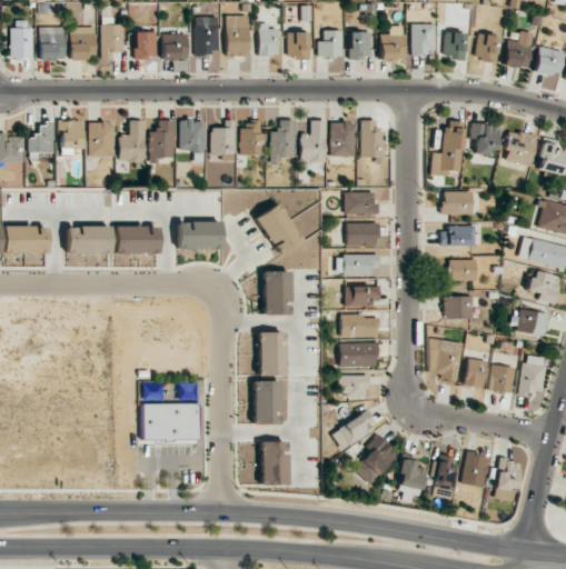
[(249,16),(227,16),(228,57),(250,56),(249,16)]
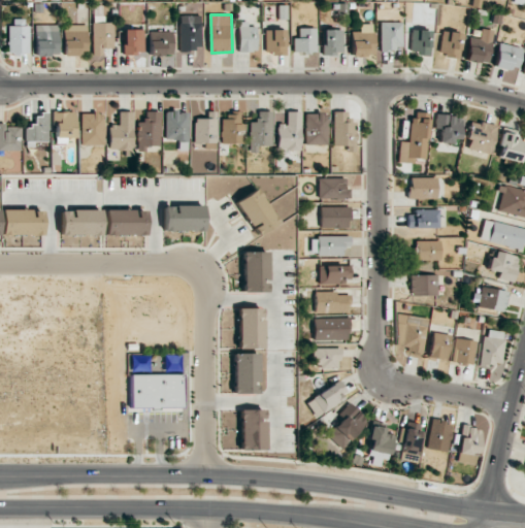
[(183,51),(204,50),(203,15),(182,15),(183,51)]
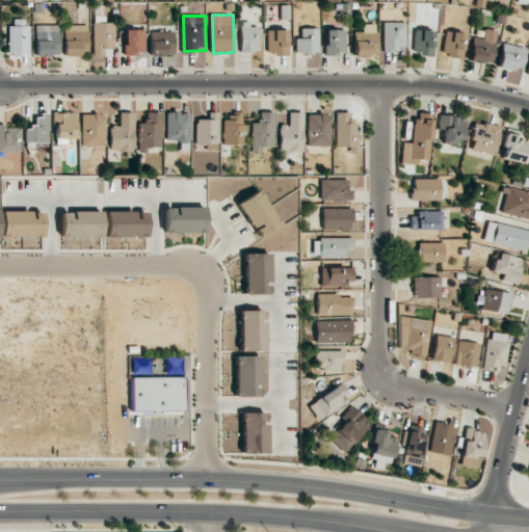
[(11,54),(30,55),(31,20),(11,19),(11,54)]
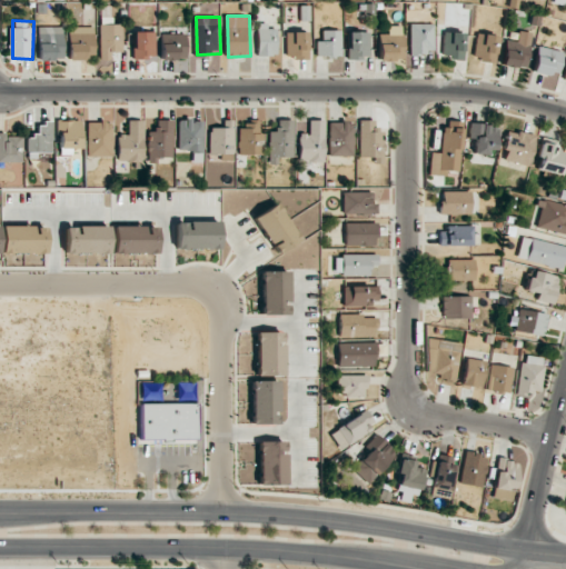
[(279,28),(270,28),(270,23),(260,23),(259,55),(279,56),(279,28)]
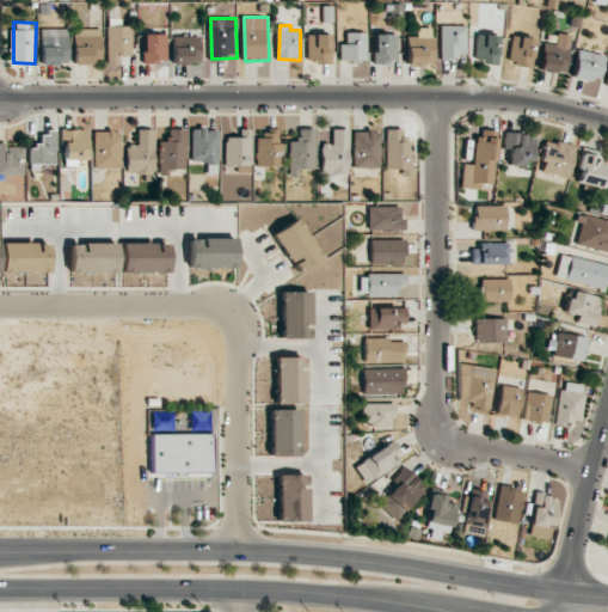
[(468,25),(443,26),(443,59),(468,59),(468,25)]
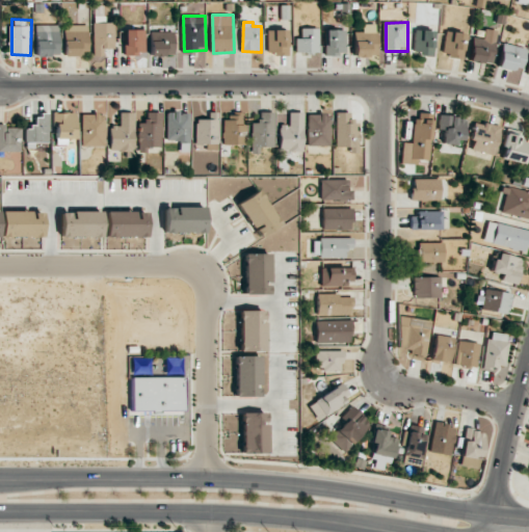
[(116,49),(116,23),(96,23),(96,56),(106,56),(106,49),(116,49)]
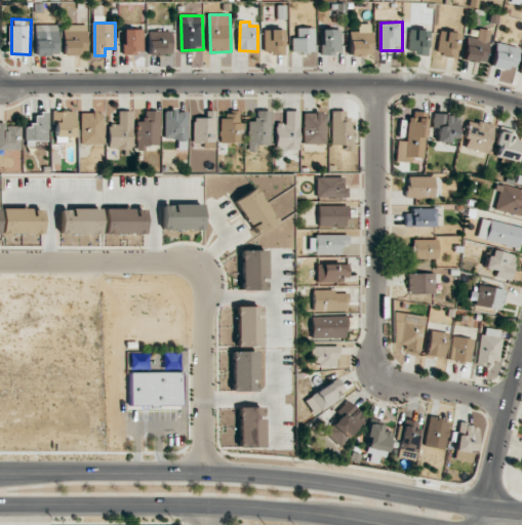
[(352,32),(352,55),(374,55),(373,24),(360,24),(360,31),(352,32)]
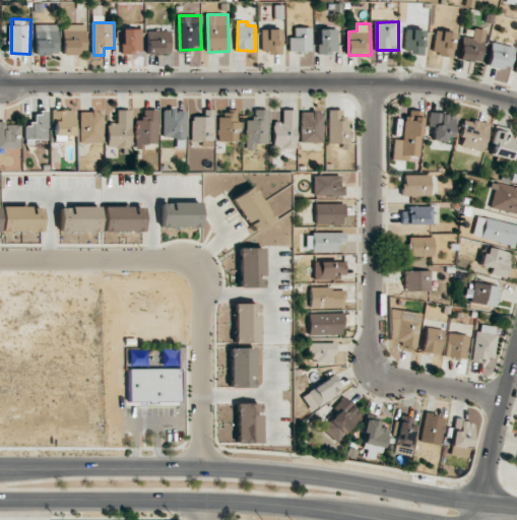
[(60,55),(60,24),(38,24),(38,55),(60,55)]
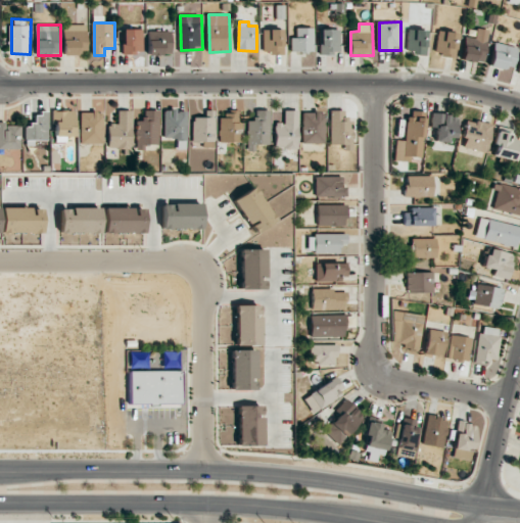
[(89,54),(88,25),(64,25),(65,54),(89,54)]
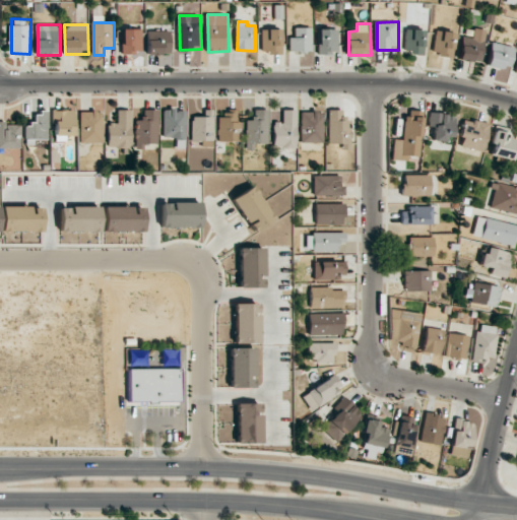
[(292,51),(313,52),(314,27),(297,27),(297,37),(292,37),(292,51)]
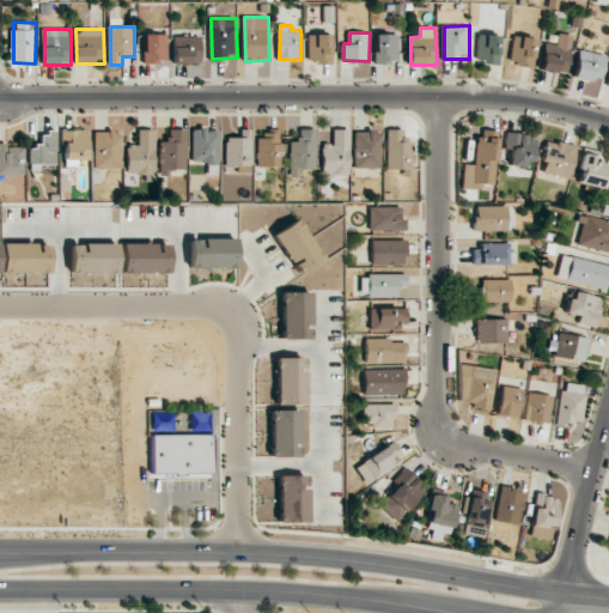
[(169,35),(146,34),(146,62),(169,62),(169,35)]
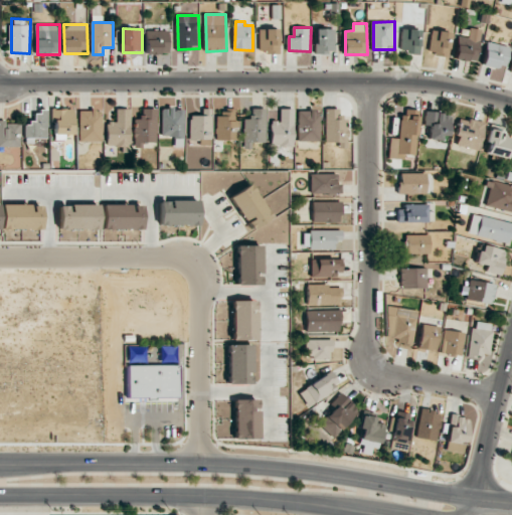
[(458,60),(480,61),(481,29),(470,28),(470,36),(459,36),(458,60)]
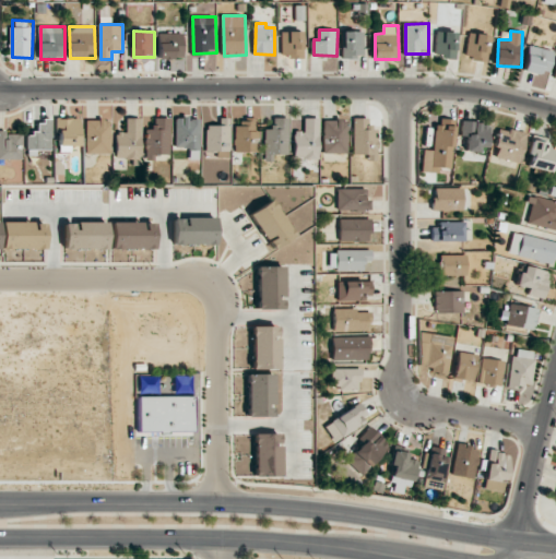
[(283,32),(284,58),(305,58),(305,32),(283,32)]
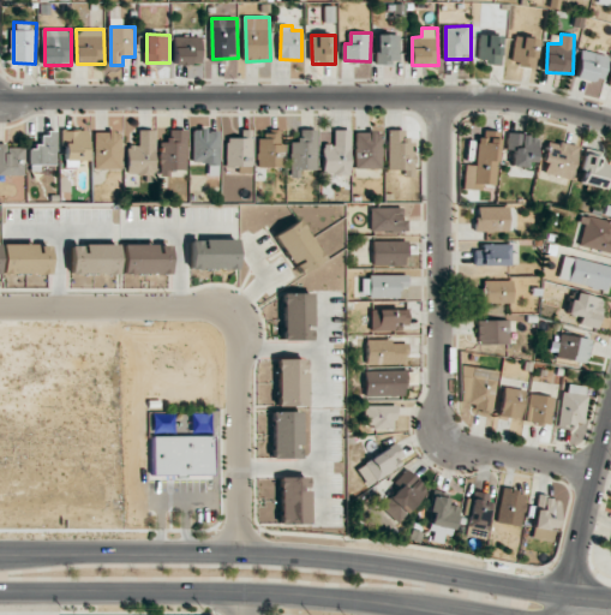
[(378,63),(401,64),(402,35),(379,35),(378,63)]
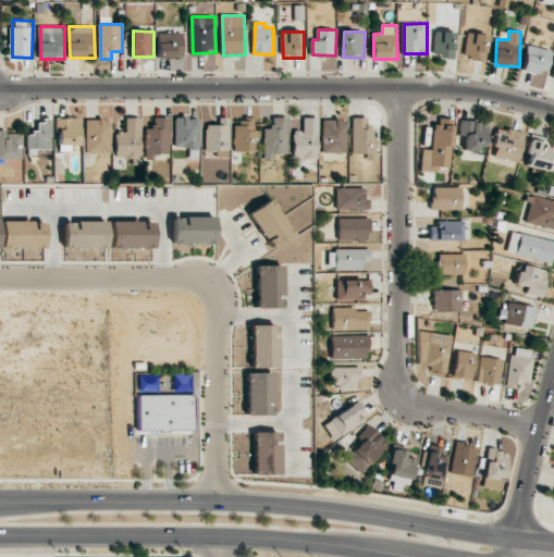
[(457,32),(436,32),(435,57),(456,58),(457,32)]
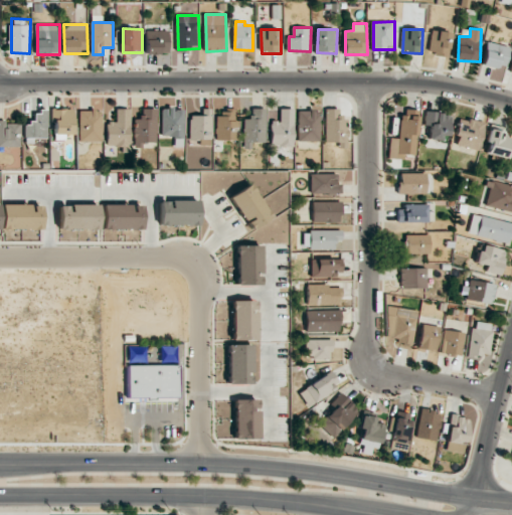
[(148,31),(148,54),(171,54),(170,30),(148,31)]
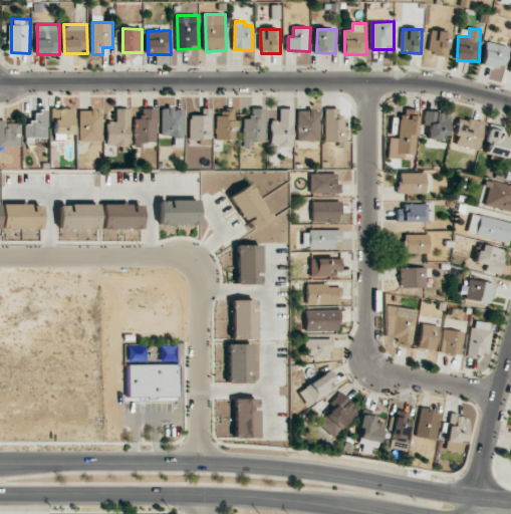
[(430,54),(452,56),(454,33),(432,31),(430,54)]
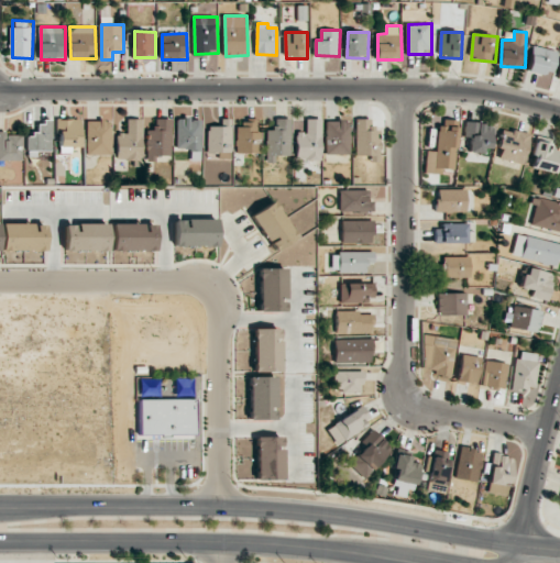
[(528,70),(551,77),(559,52),(536,45),(528,70)]
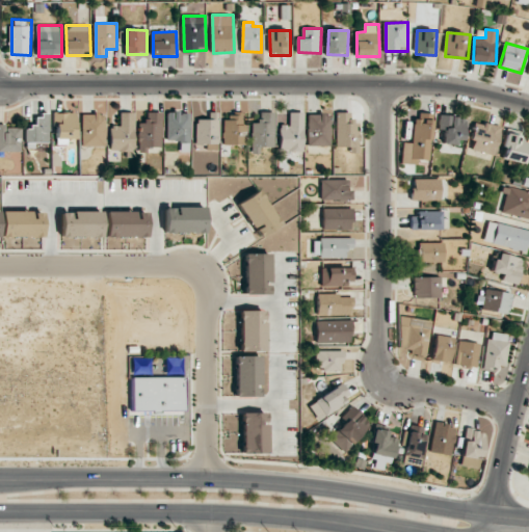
[(122,126),(112,126),(112,151),(136,152),(137,112),(123,112),(122,126)]
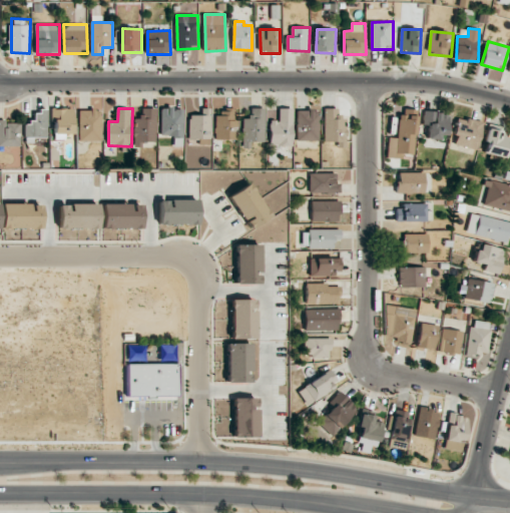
[(157,147),(158,108),(142,108),(142,118),(136,118),(135,147),(157,147)]
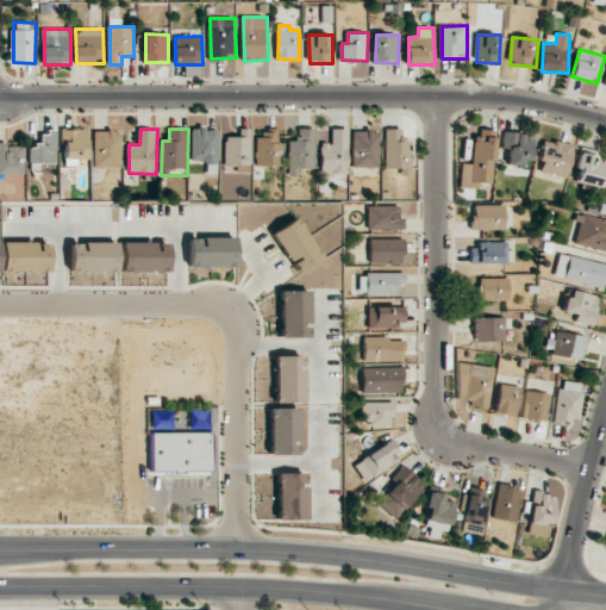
[(194,129),(193,161),(208,162),(208,174),(219,174),(220,130),(194,129)]
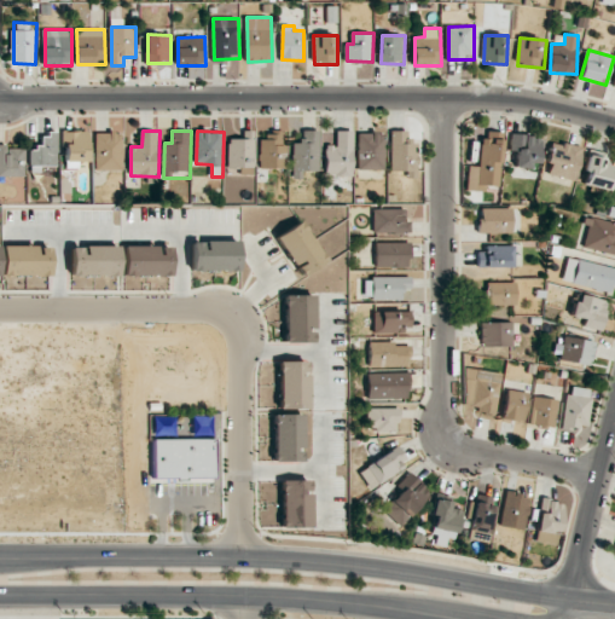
[(256,131),(245,131),(245,138),(230,139),(231,168),(256,167),(256,131)]
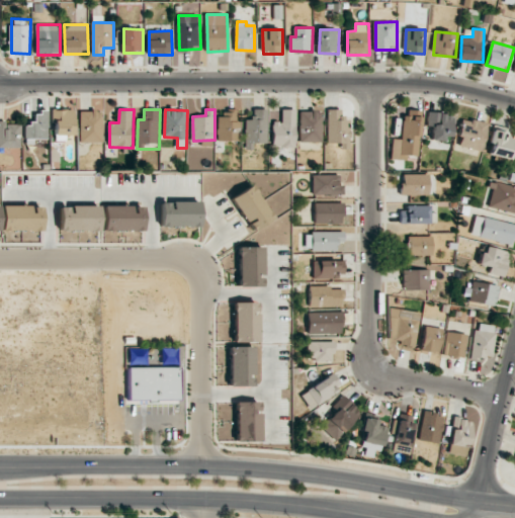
[(269,109),(256,109),(256,118),(247,118),(247,150),(256,150),(256,144),(269,144),(269,109)]
